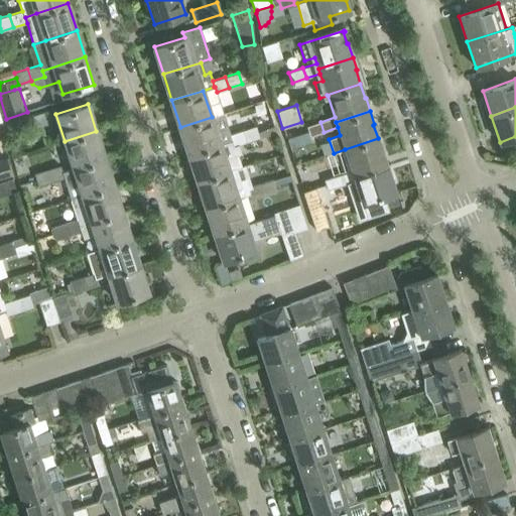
[(46,125),(43,112),(29,116),(33,129),(46,125)]
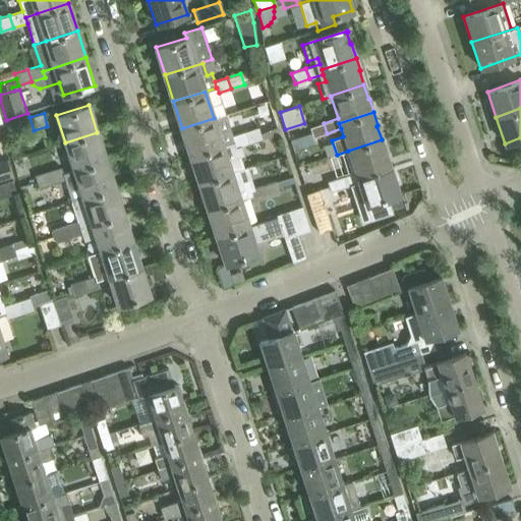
[(214,118),(182,128),(191,156),(222,146),(234,141),(232,135),(230,129),(218,133),(214,118)]
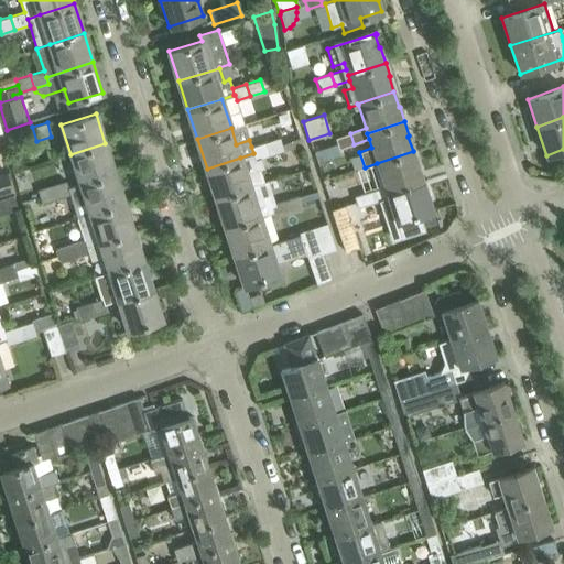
[(354,144),(350,133),(335,139),(338,149),(354,144)]
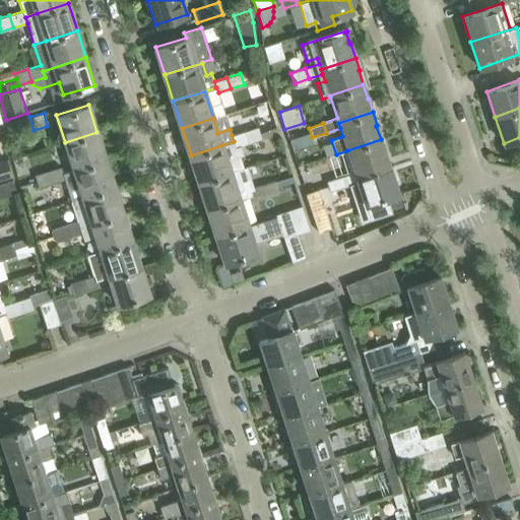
[(261,125),(245,131),(249,143),(261,139),(259,133),(276,128),(275,127),(263,131),(261,125)]
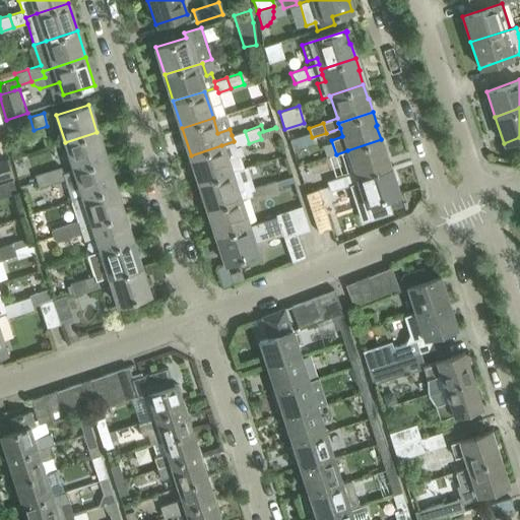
[(232,135),(234,141),(235,147),(249,143),(245,131),(232,135)]
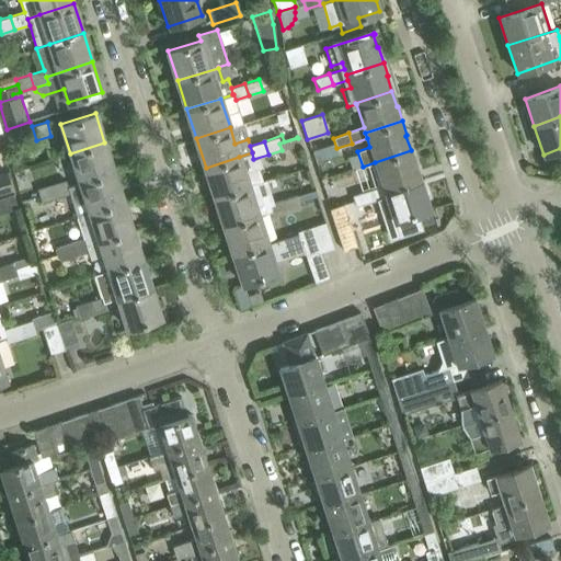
[(65,180),(50,184),(55,198),(69,193),(67,187),(114,172),(104,142),(70,153),(80,183),(67,186),(65,180)]
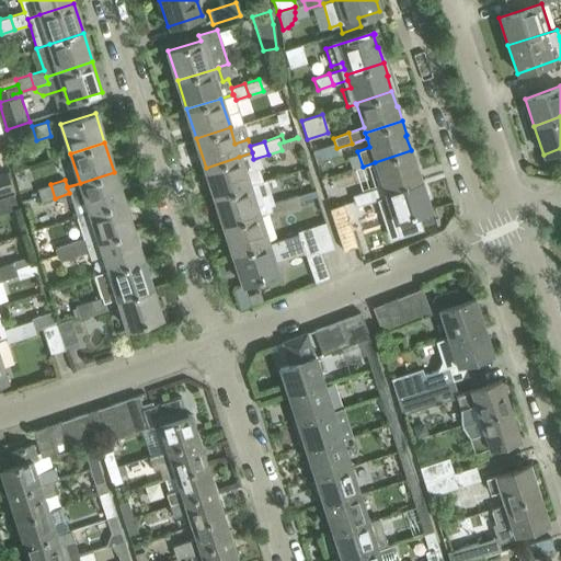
[(382,185),(367,191),(370,202),(386,196),(384,191),(421,179),(416,164),(415,165),(411,150),(375,162),(382,185)]
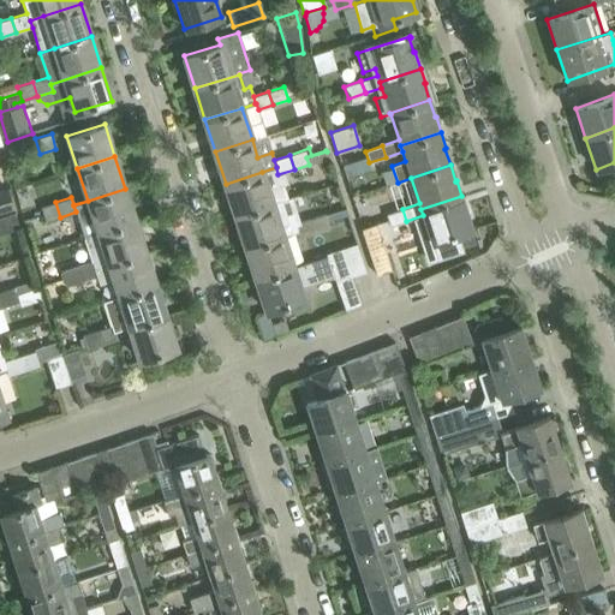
[(262,172),(226,184),(236,216),(281,202),(280,199),(287,198),(282,185),(268,190),(262,172)]
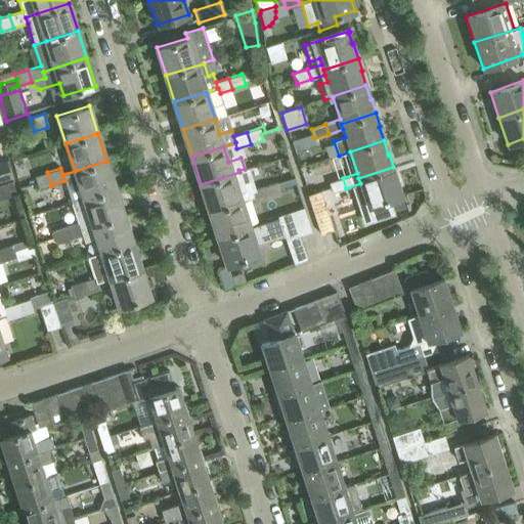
[(0,162),(0,181),(12,178),(7,161),(0,162)]
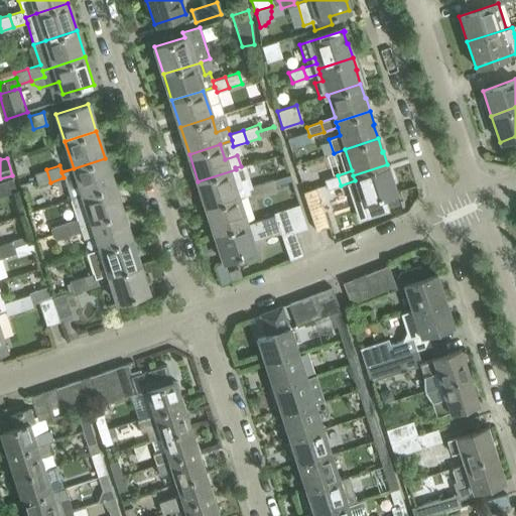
[(105,158),(61,172),(63,177),(71,199),(114,184),(105,158)]
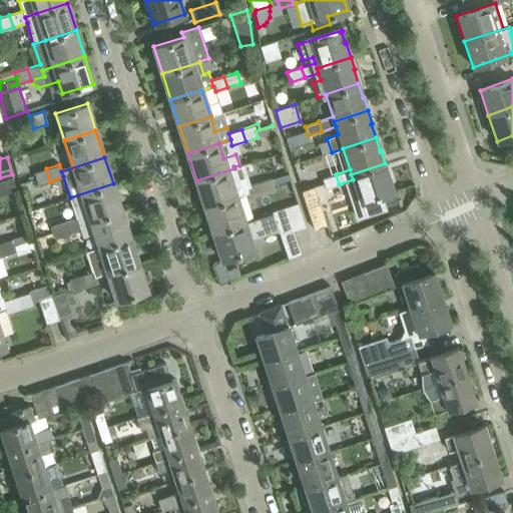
[(353,179),(346,182),(358,218),(385,209),(384,206),(381,195),(394,191),(394,190),(393,190),(389,177),(390,177),(385,163),(351,174),(353,179)]
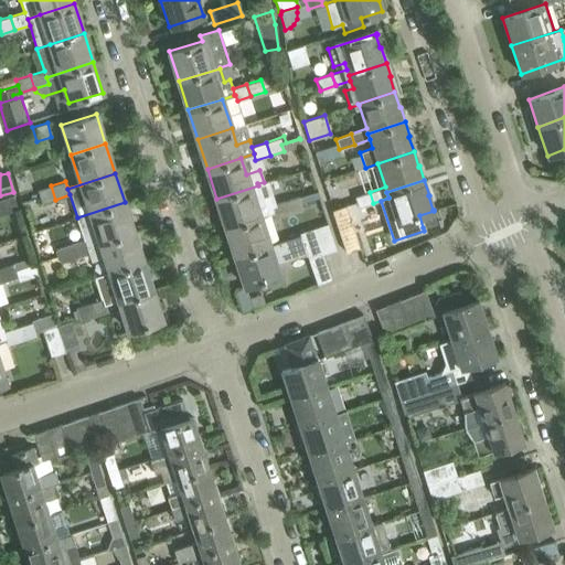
[(55,200),(51,185),(36,190),(41,204),(55,200)]
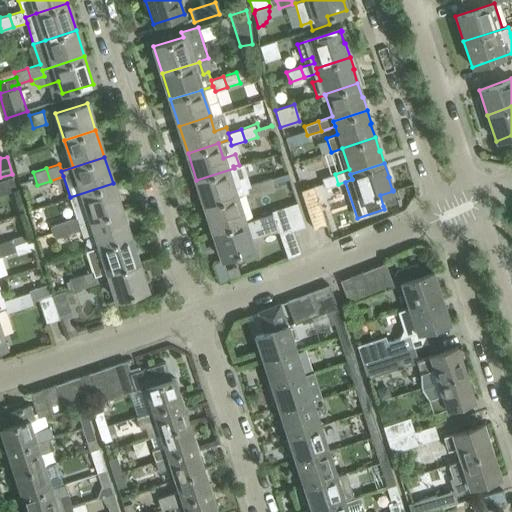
[(234,168),(196,180),(205,206),(236,196),(247,193),(245,186),(243,177),(237,179),(234,168)]
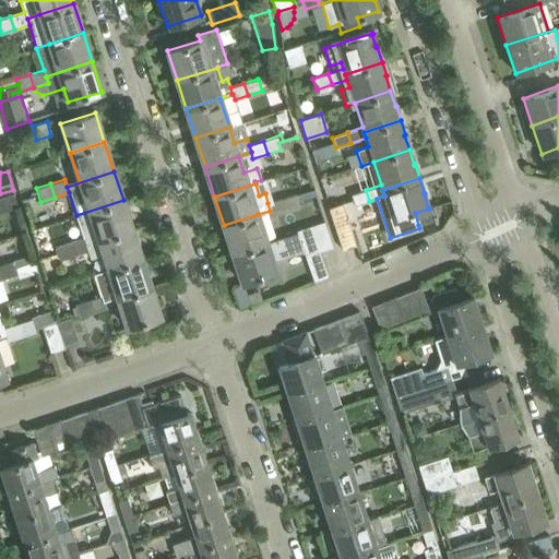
[(296,194),(282,199),(286,212),(300,207),(299,206),(298,201),(307,198),(316,195),(313,189),(296,194)]
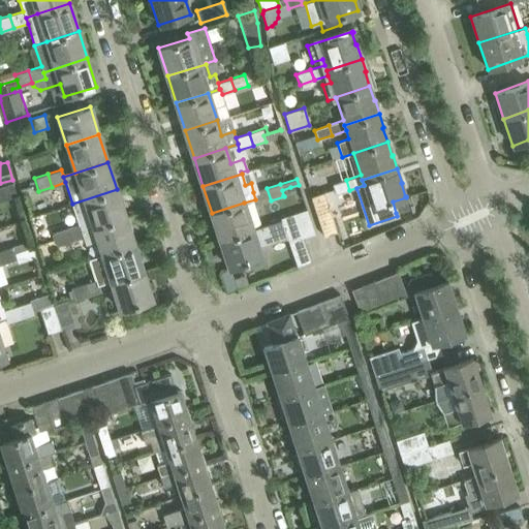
[(349,190),(346,180),(332,184),(335,195),(349,190)]
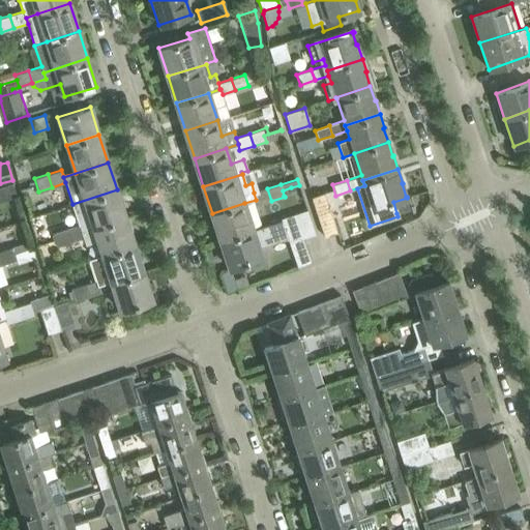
[(0,201),(16,197),(11,183),(0,186),(0,201)]
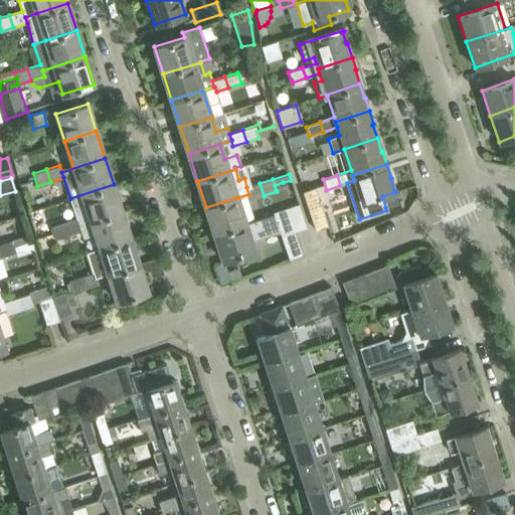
[(260,183),(246,187),(248,194),(249,199),(264,195),(260,183)]
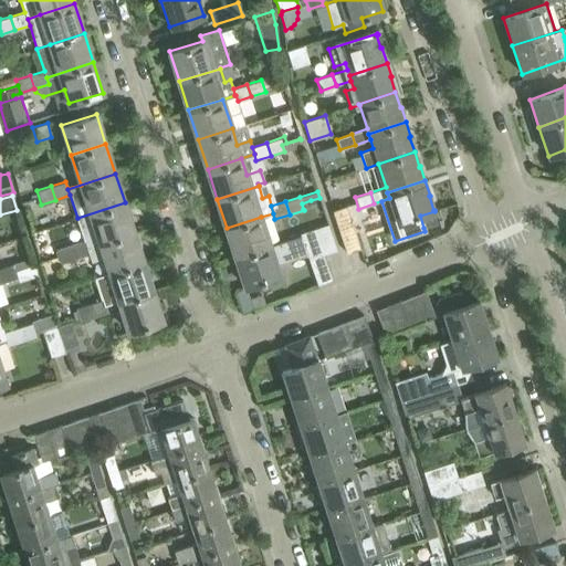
[(84,241),(70,245),(74,258),(88,253),(87,248),(134,232),(125,202),(77,218),(84,241)]
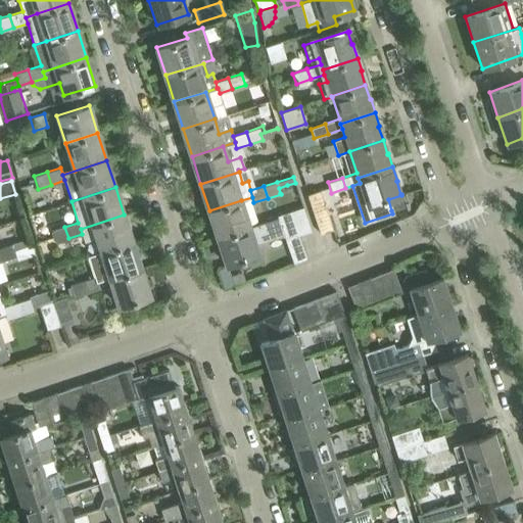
[(307,194),(314,215),(321,234),(333,230),(319,190),(307,194)]
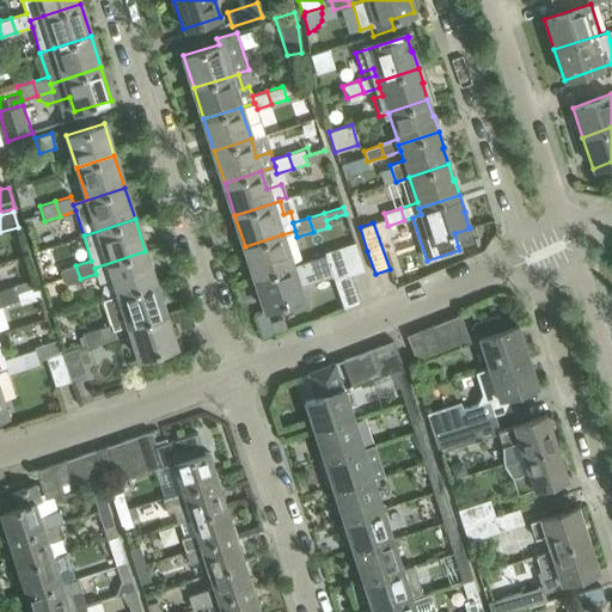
[(282,234),(245,246),(255,277),(292,267),(282,234)]
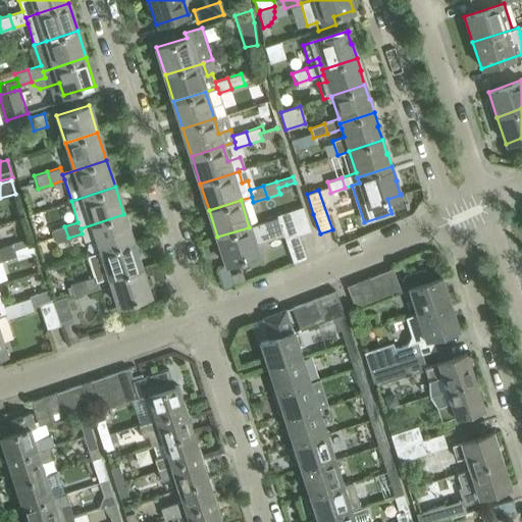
[(303,206),(290,210),(298,236),(311,231),(303,206)]
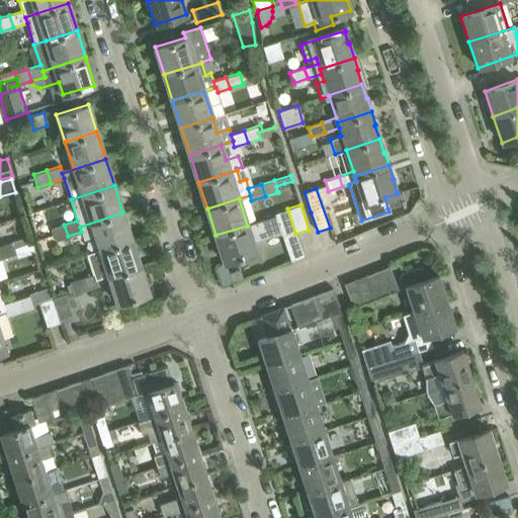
[(256,252),(253,242),(281,233),(283,238),(295,234),(287,208),(274,213),(275,217),(247,226),(216,235),(225,262),(256,252)]
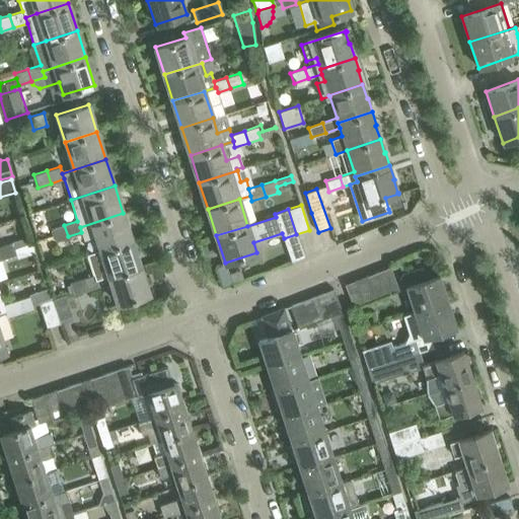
[(81,232),(83,240),(95,236),(100,249),(100,250),(132,240),(123,213),(80,227),(81,232)]
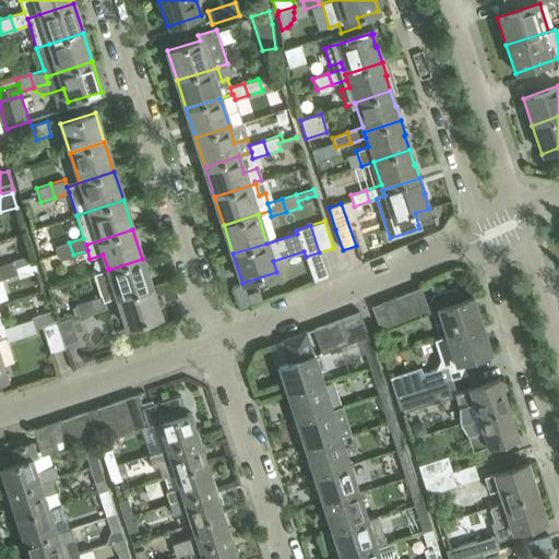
[(73,254),(69,242),(56,247),(59,259),(73,254)]
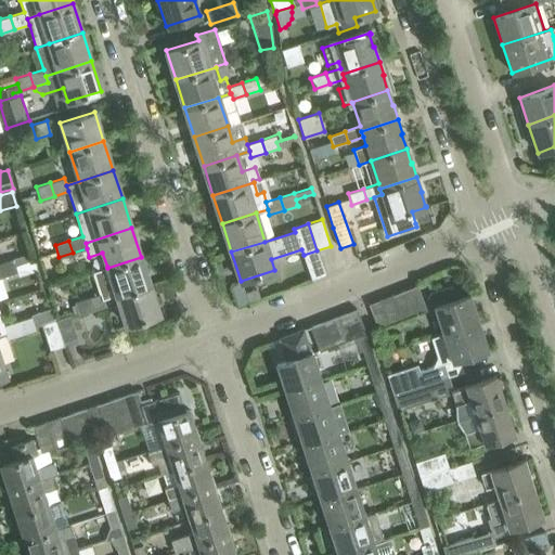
[(100,294),(88,298),(92,311),(106,307),(104,299),(116,295),(117,297),(151,285),(141,257),(107,268),(107,267),(92,272),(100,294)]
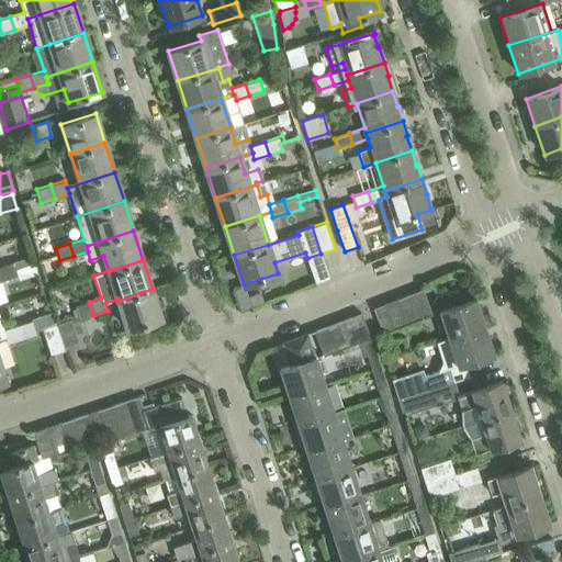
[(13,263),(0,268),(0,270),(3,282),(18,278),(17,276),(15,270),(13,263)]
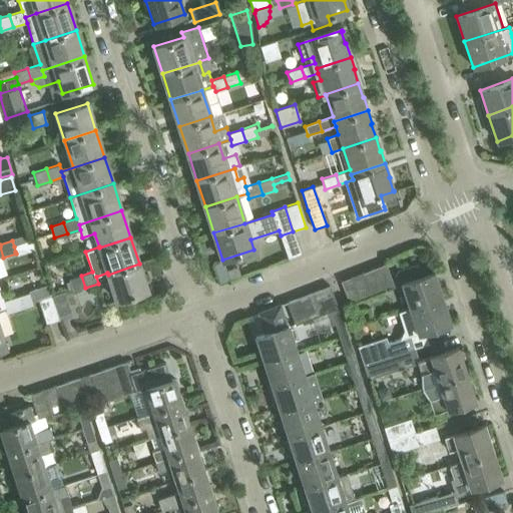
[(139,264),(108,275),(116,301),(147,291),(139,264)]
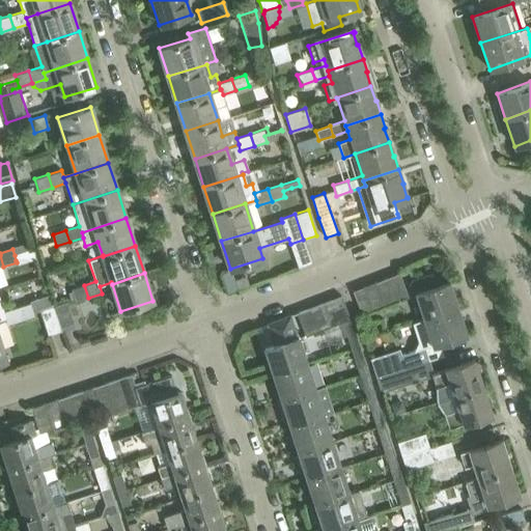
[(399,273),(386,278),(395,302),(409,297),(399,273)]
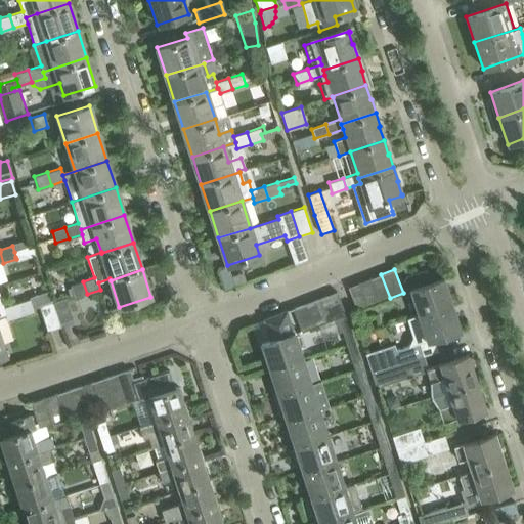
[(403,282),(405,291),(409,289),(419,315),(451,304),(443,277),(432,281),(428,269),(406,276),(403,282)]
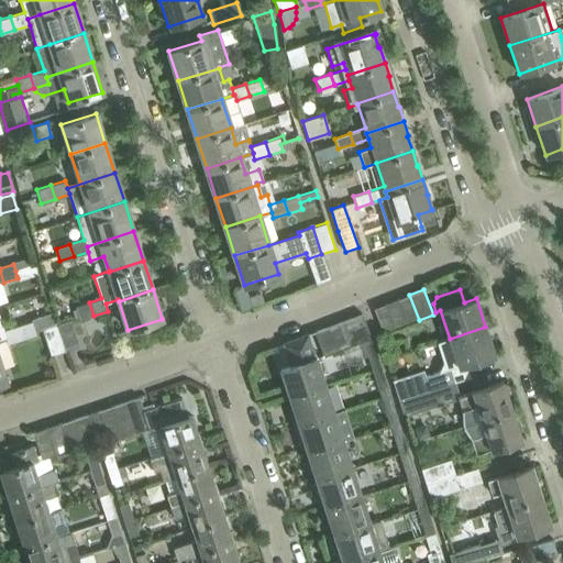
[(409,295),(398,299),(408,324),(419,320),(409,295)]
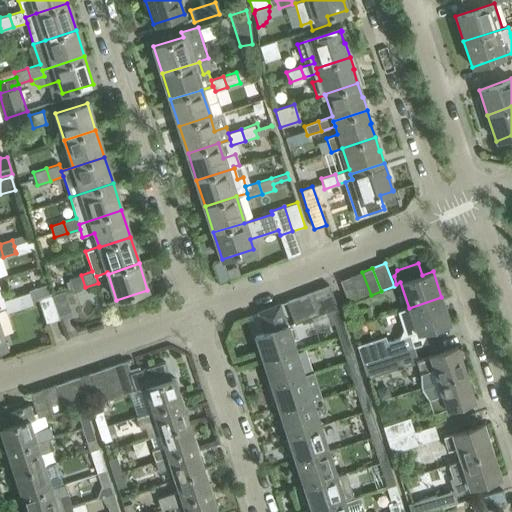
[(362,272),(351,276),(360,299),(371,295),(362,272)]
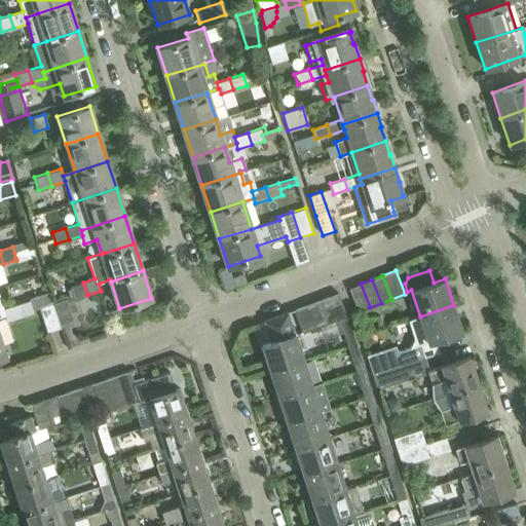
[(87,295),(83,283),(70,287),(73,299),(87,295)]
